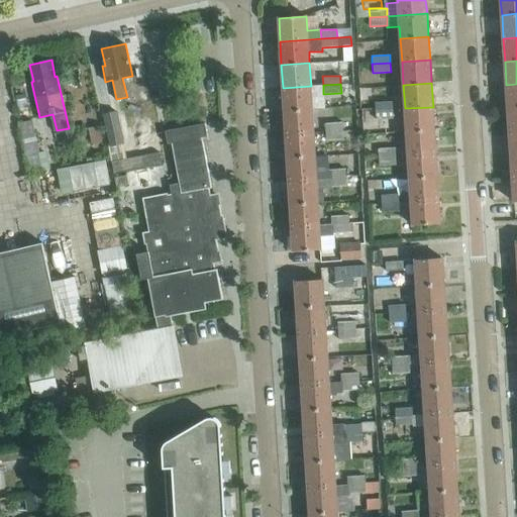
[(516,107),(516,84),(506,85),(508,109),(516,107)]
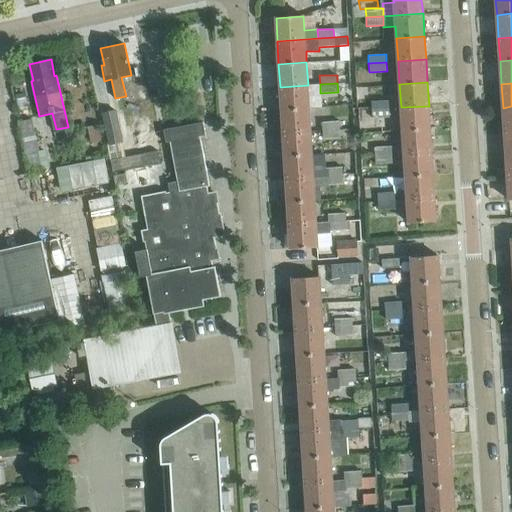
[(308,85),(280,87),(281,110),(309,108),(308,85)]
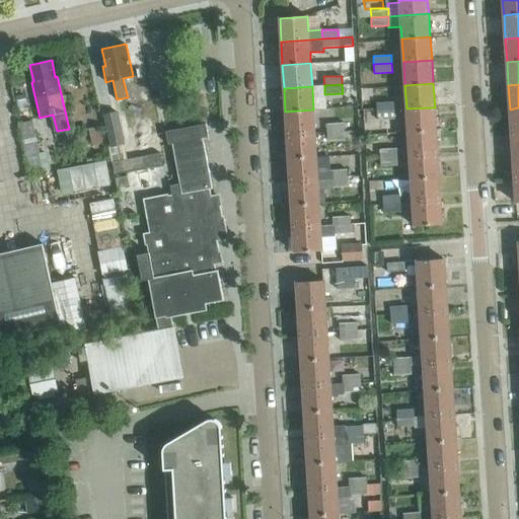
[(394,109),(394,101),(376,101),(376,110),(394,109)]
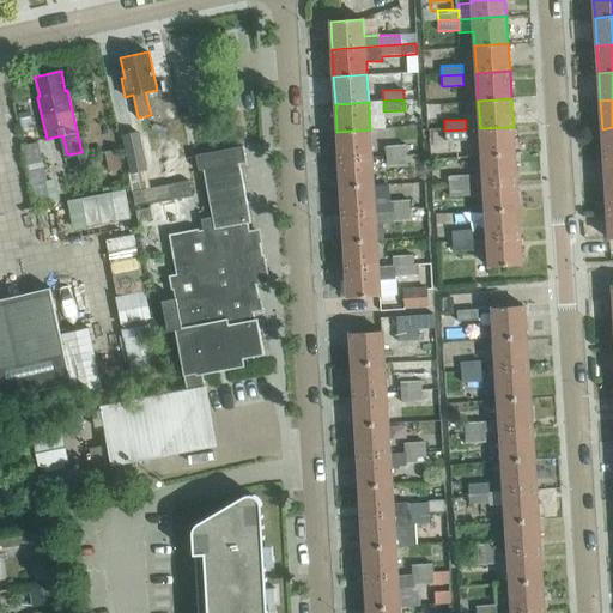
[(515,155),(514,127),(480,128),(481,157),(515,155)]
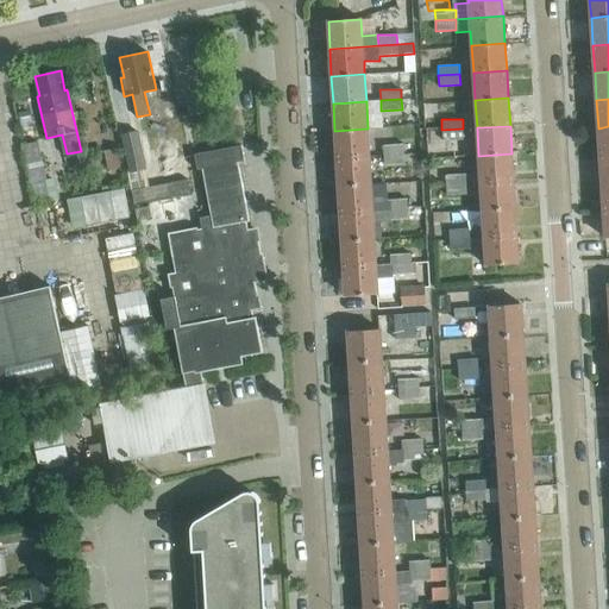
[(608,126),(598,129),(600,156),(608,155),(608,126)]
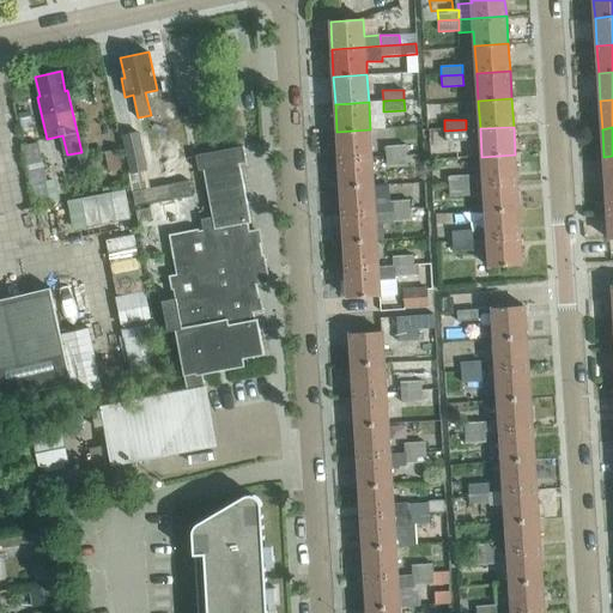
[(371,157),(370,129),(337,132),(339,159),(371,157)]
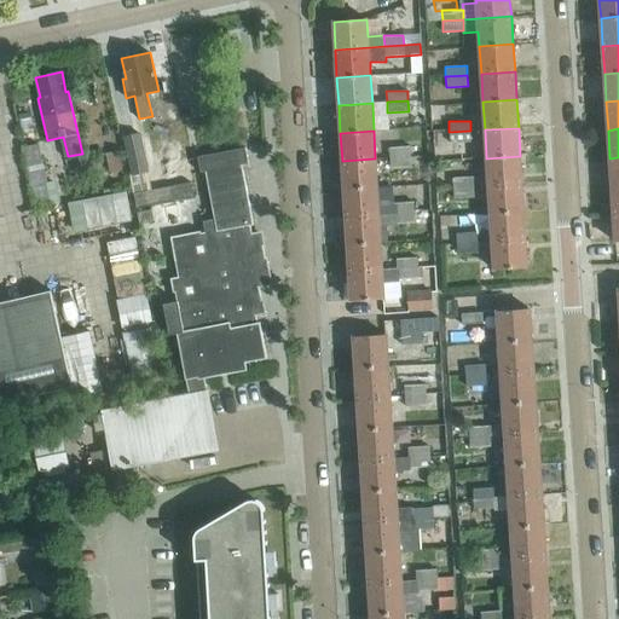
[(472,142),(470,131),(449,132),(450,143),(472,142)]
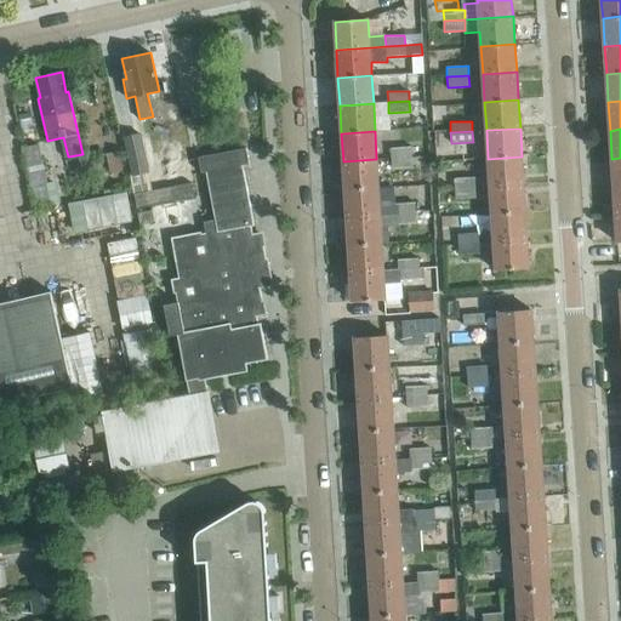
[(149,172),(141,132),(124,136),(132,176),(149,172)]
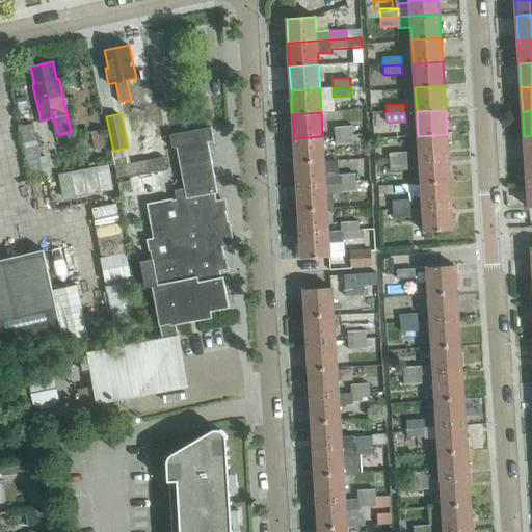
[(353,135),(353,125),(335,126),(336,136),(353,135)]
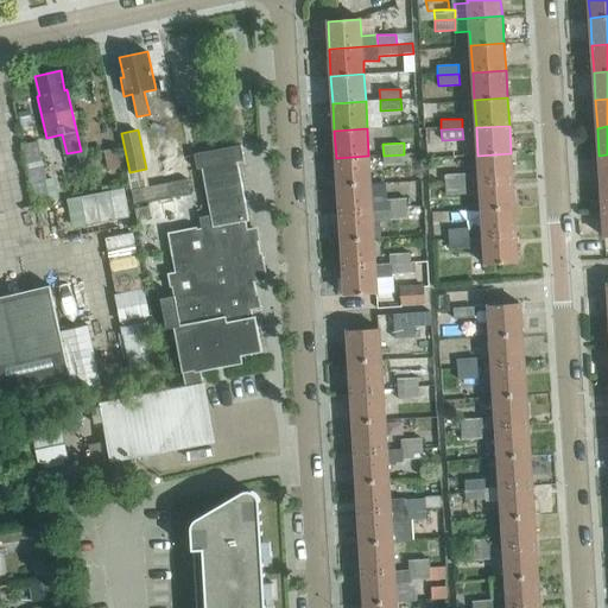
[(100,407),(92,409),(95,424),(103,422),(107,443),(111,462),(128,458),(158,453),(159,453),(204,386),(203,384),(201,369),(240,362),(239,356),(261,353),(255,317),(252,317),(251,308),(259,306),(254,283),(265,280),(263,265),(255,229),(247,230),(246,222),(248,221),(244,197),(238,162),(244,160),(241,145),(195,153),(194,153),(197,169),(202,169),(210,215),(200,217),(201,228),(168,234),(175,273),(170,274),(170,278),(173,296),(160,298),(166,329),(173,328),(176,337),(183,373),(185,387),(118,399),(99,403),(100,407)]
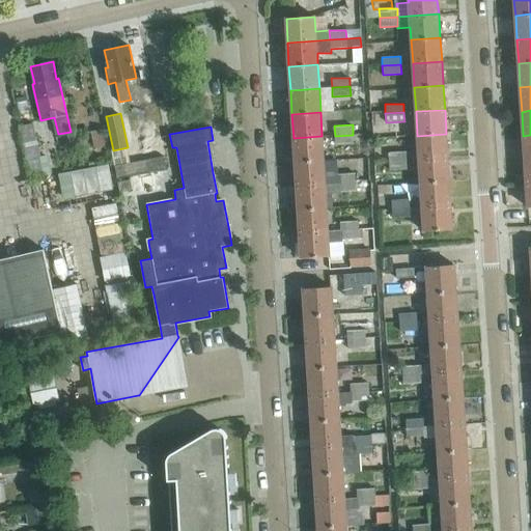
[(106,130),(92,133),(95,146),(108,143),(106,130)]
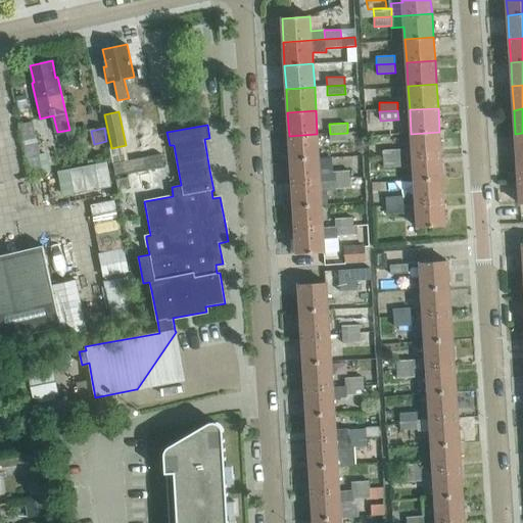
[(441,155),(439,132),(411,134),(413,157),(441,155)]
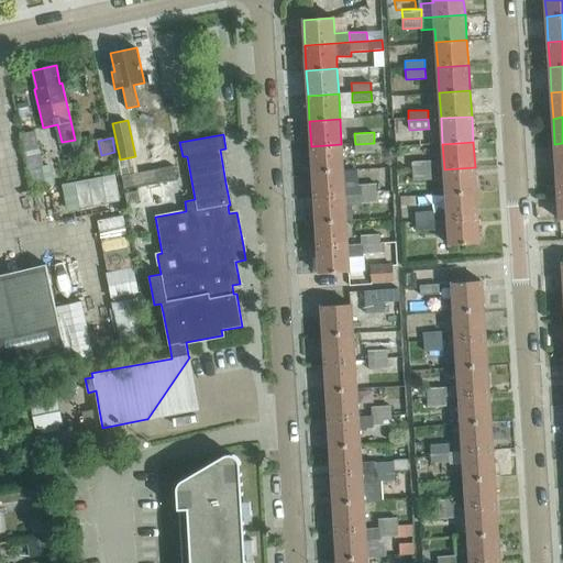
[(375,152),(374,143),(355,144),(355,153),(375,152)]
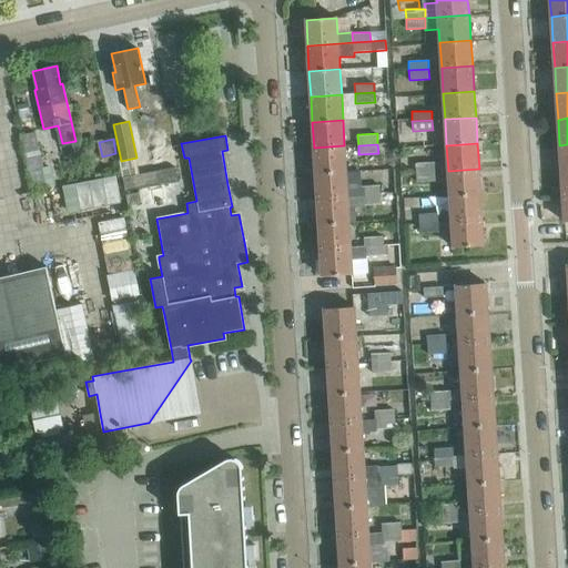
[(346,171),(344,145),(314,148),(315,173),(346,171)]
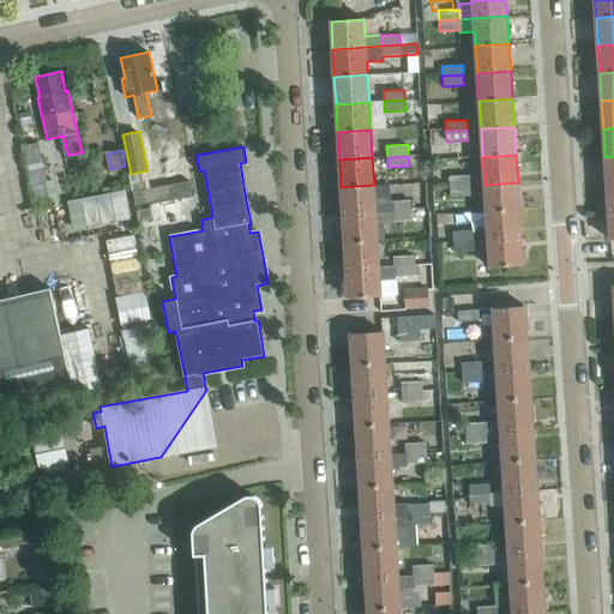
[(470,185),(470,175),(449,176),(450,187),(470,185)]
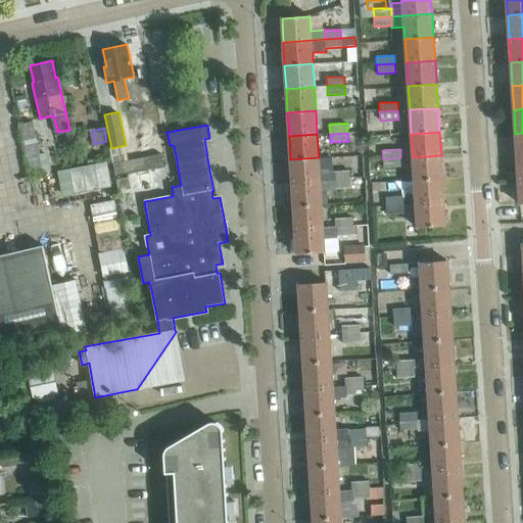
[(50,171),(46,153),(40,154),(44,173),(50,171)]
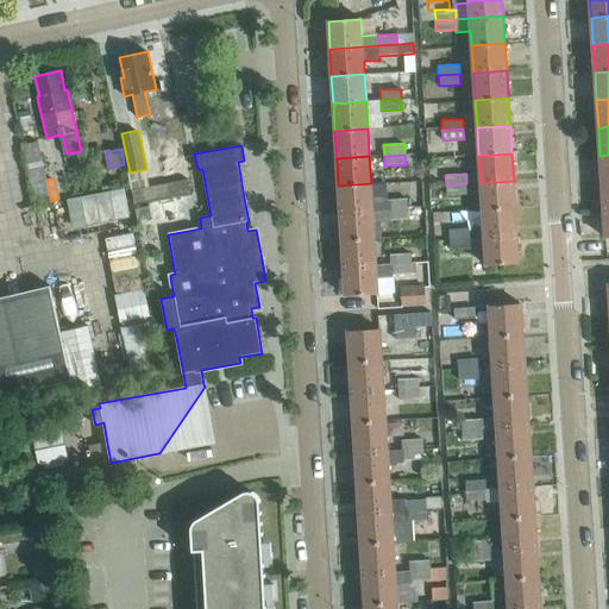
[(192,193),(188,179),(174,181),(177,195),(192,193)]
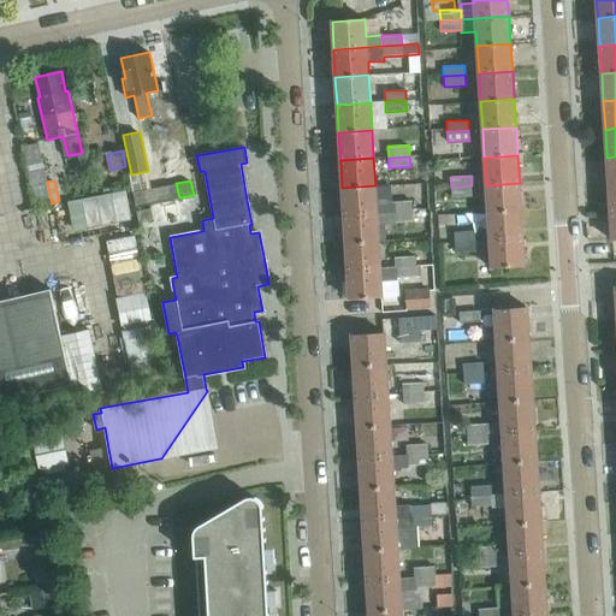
[(521,211),(520,183),(486,185),(487,213),(521,211)]
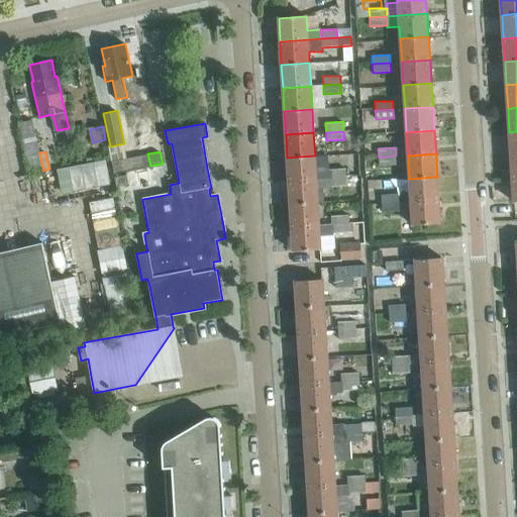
[(329,168),(316,169),(315,156),(287,158),(288,181),(316,180),(316,179),(328,179),(346,178),(346,168),(329,169),(329,168)]
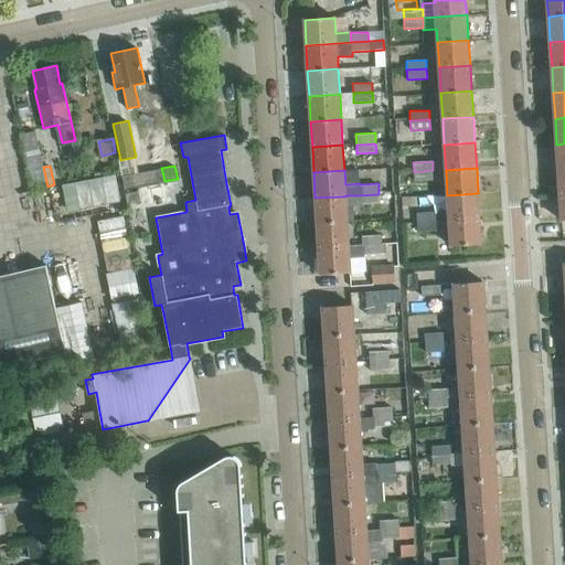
[(434,180),(433,170),(414,172),(414,181),(434,180)]
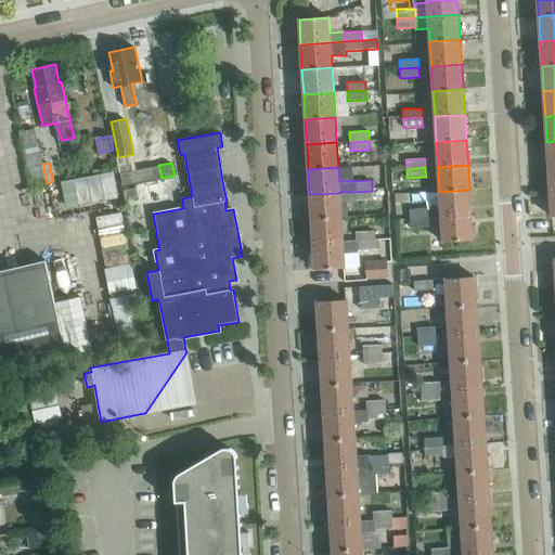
[(118,197),(113,171),(74,179),(78,205),(118,197)]
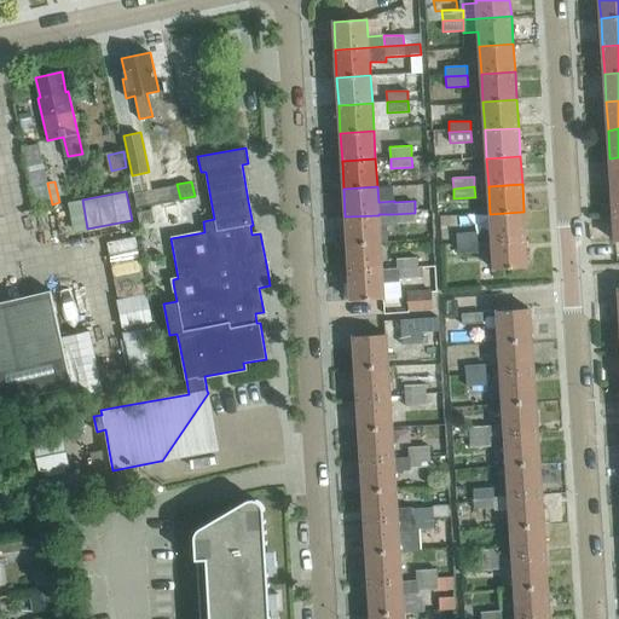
[(150,206),(136,208),(138,220),(152,218),(150,206)]
